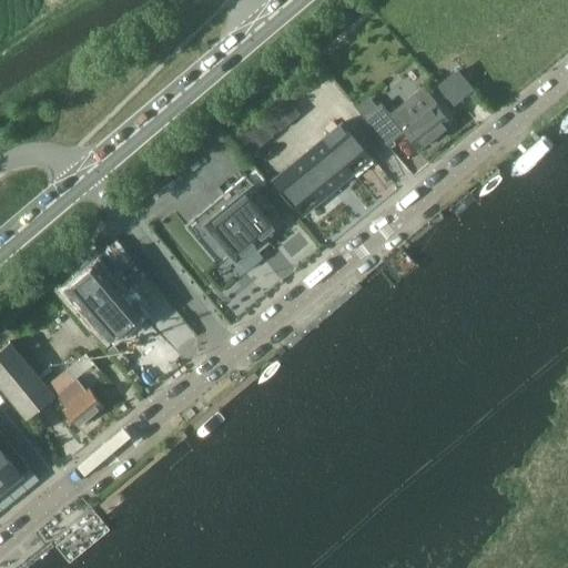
[(458,72),(442,87),(456,102),(473,88),(458,72)]
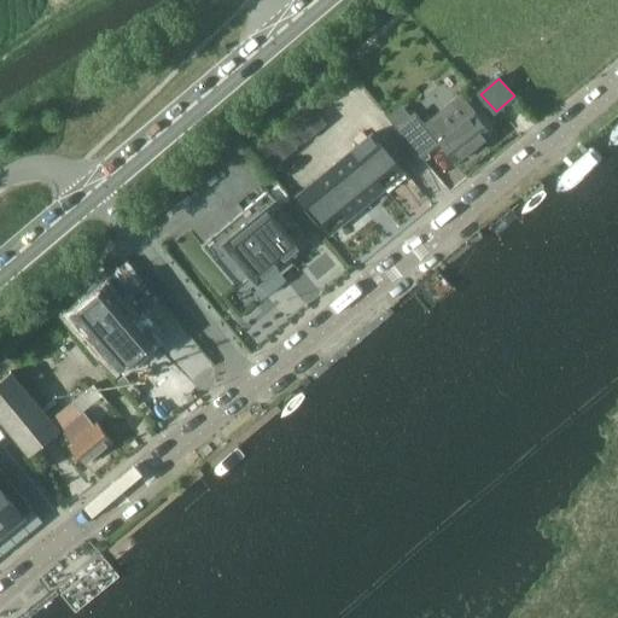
[(448,81),(431,93),(439,106),(456,94),(448,81)]
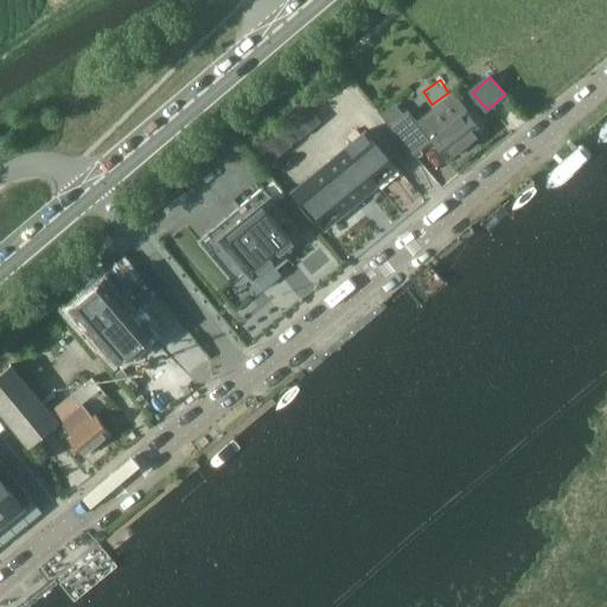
[(257,144),(278,161),(324,110),(305,93),(257,144)]
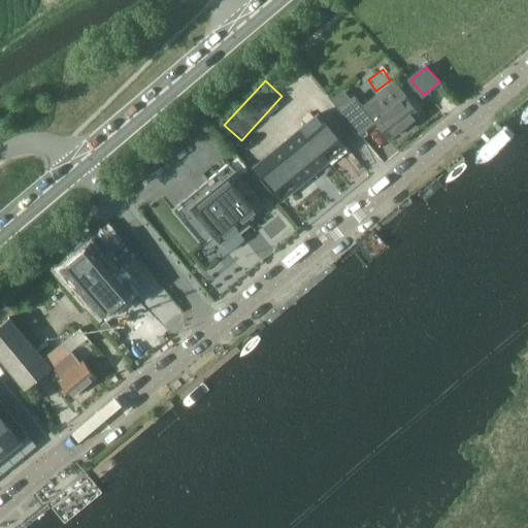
[(392,138),(420,114),(395,85),(367,108),(392,138)]
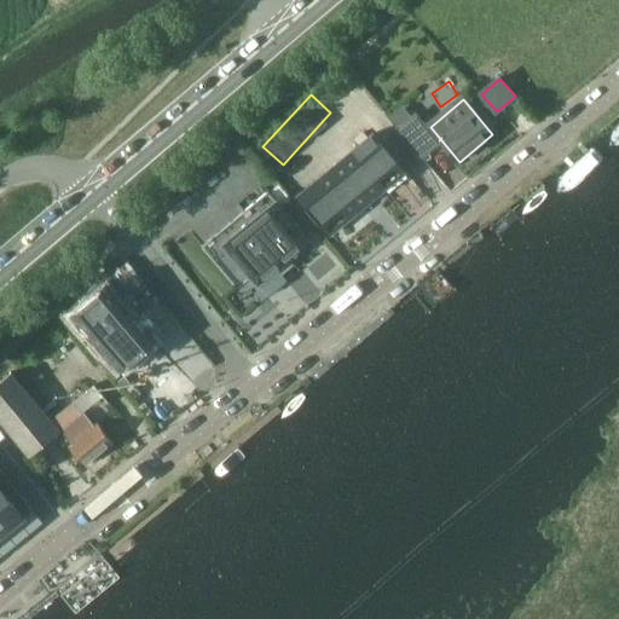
[(420,117),(409,127),(415,134),(426,125),(420,117)]
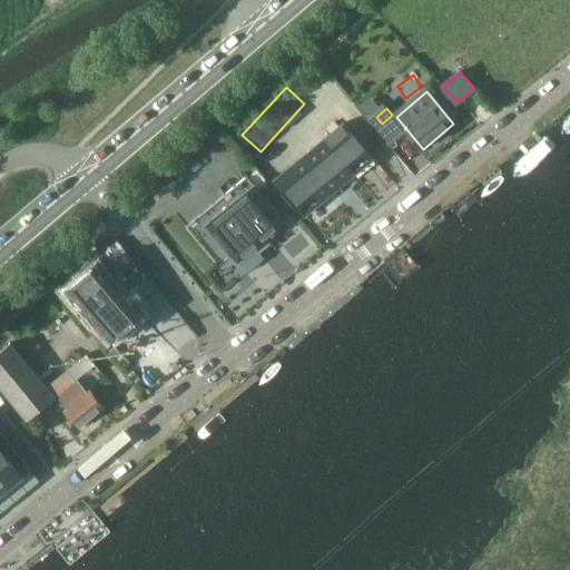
[(344,123),(274,179),(304,216),(373,158),(344,123)]
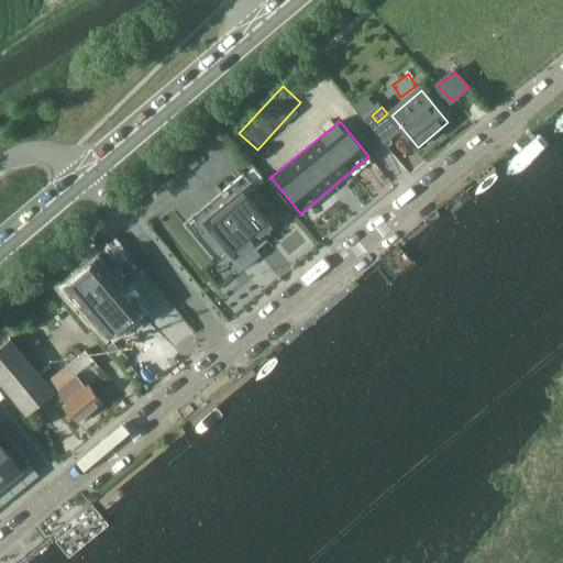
[(197,213),(184,223),(217,263),(229,253),(234,260),(283,220),(252,183),(203,221),(197,213)]
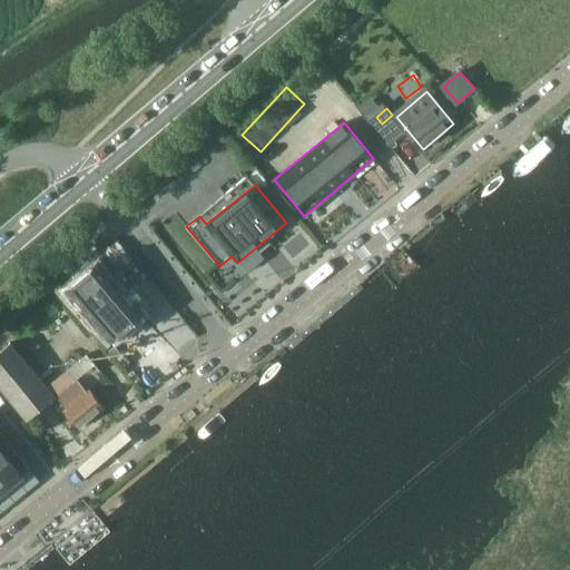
[(114,341),(144,315),(100,263),(70,288),(114,341)]
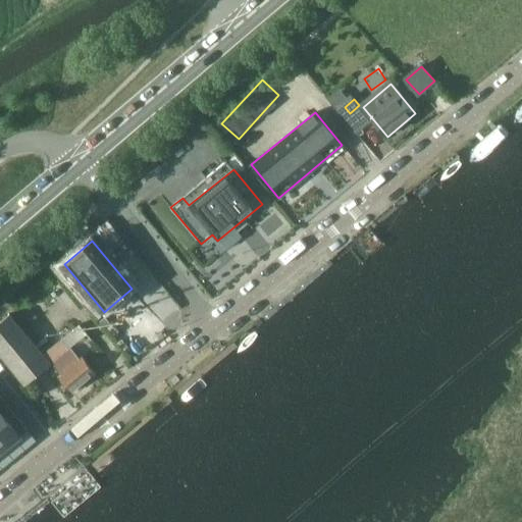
[(0,321),(0,355),(24,385),(51,364),(10,313),(0,321)]
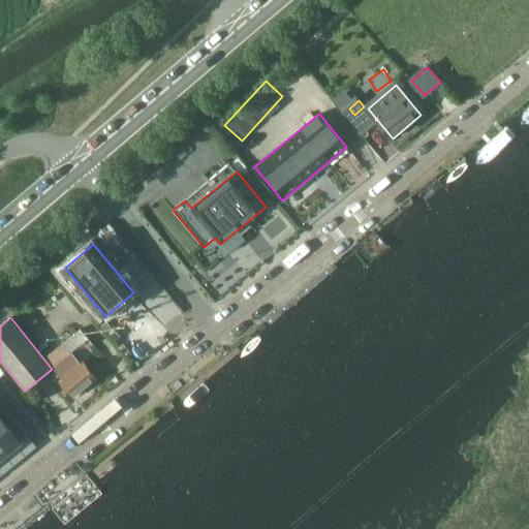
[(73,398),(98,378),(84,360),(81,363),(72,351),(89,338),(81,328),(47,355),(55,366),(52,368),(61,379),(59,381),(73,398)]
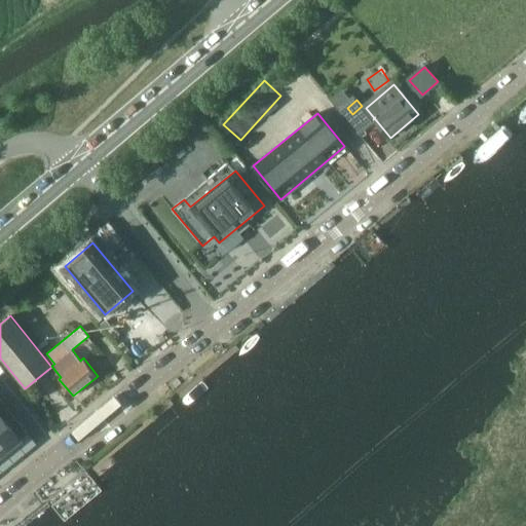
[(0,454),(22,438),(28,433),(0,398),(0,454)]
